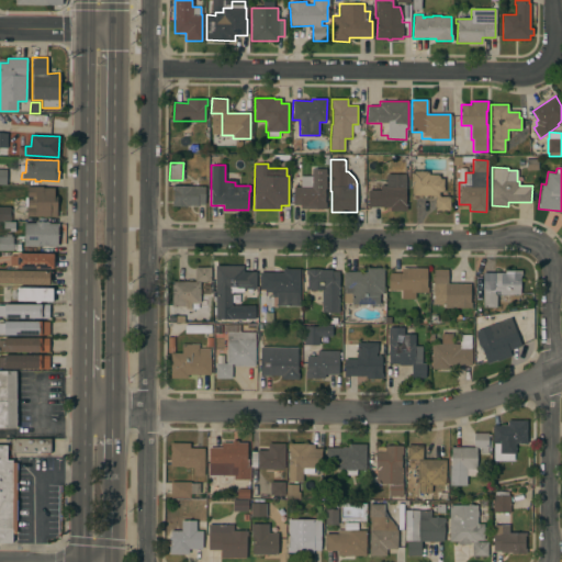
[(326,189),(325,189),(325,202),(326,202),(326,209),(300,209),(300,205),(293,205),(293,186),(301,186),(301,177),(312,177),(312,169),(326,169),(326,189)]
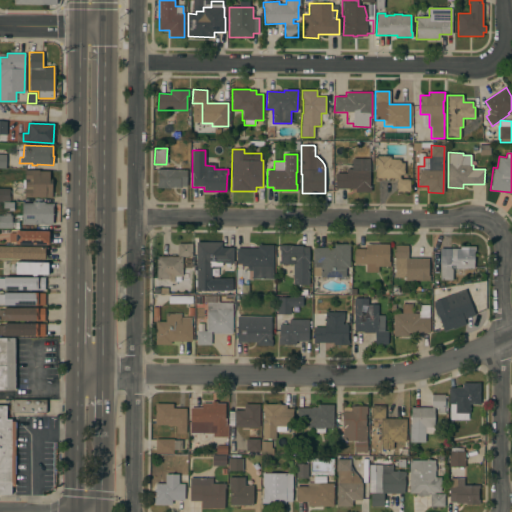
[(390,156),(390,159),(400,159),(400,162),(404,162),(404,175),(400,175),(400,179),(410,179),(410,192),(396,192),(396,179),(375,179),(375,156),(390,156)]
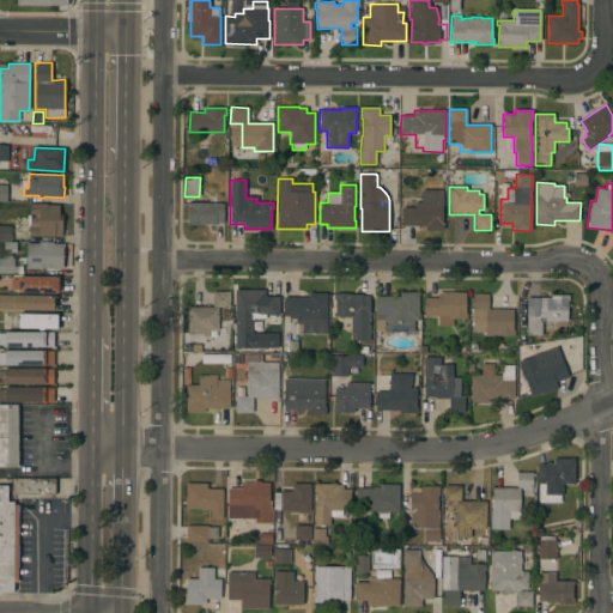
[(442,190),(442,223),(444,223),(443,230),(425,230),(425,226),(401,226),(401,207),(414,207),(414,202),(422,202),(422,190),(442,190)]
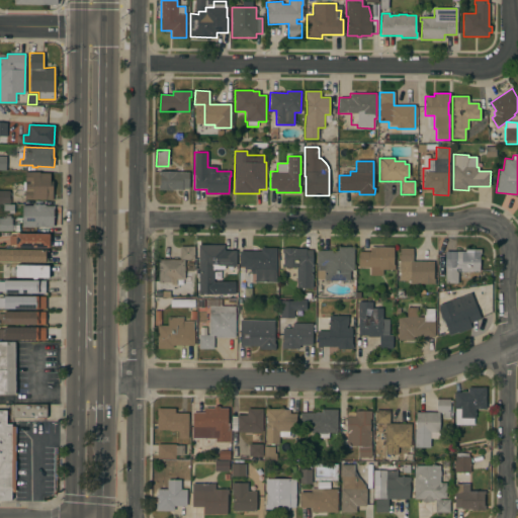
[(176,171),(176,172),(189,172),(188,188),(182,188),(182,190),(172,189),(172,190),(158,190),(158,185),(160,185),(160,174),(159,174),(159,171),(176,171)]
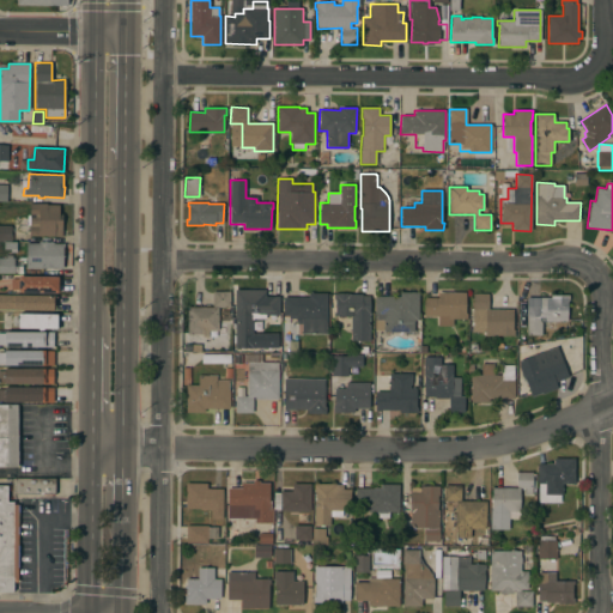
[(47,204),(47,205),(59,205),(59,214),(61,214),(62,236),(29,236),(29,226),(28,226),(26,216),(30,216),(30,204),(47,204)]
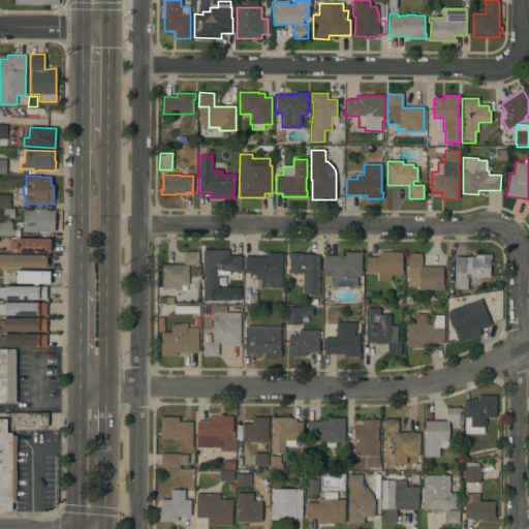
[(9,208),(9,209),(0,208),(0,194),(9,195),(9,197),(10,197),(10,208),(9,208)]
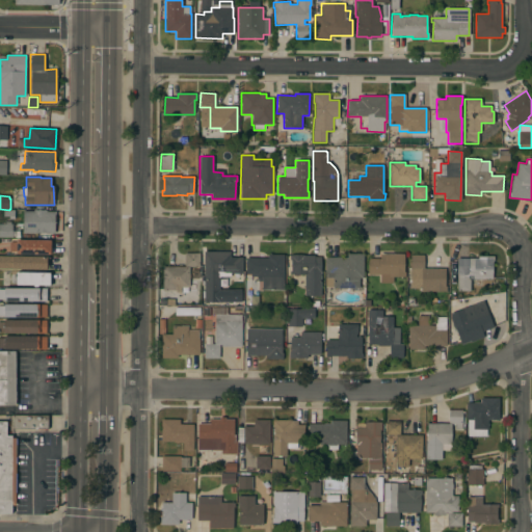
[(33,211),(33,210),(46,210),(46,211),(55,211),(54,234),(22,233),(23,211),(33,211)]
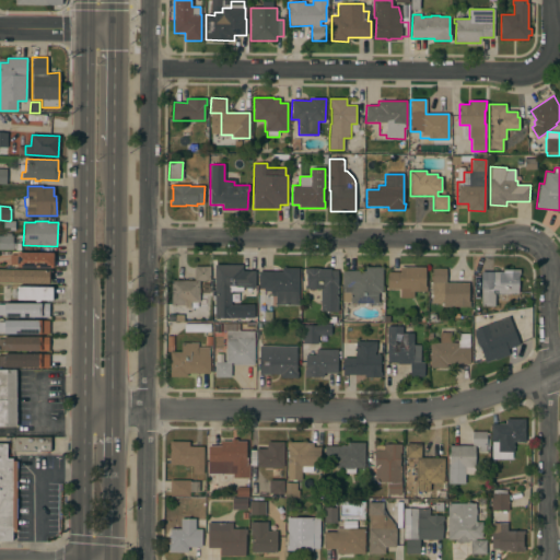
[(0,249),(0,236),(6,236),(6,234),(11,234),(11,236),(13,236),(13,249),(0,249)]
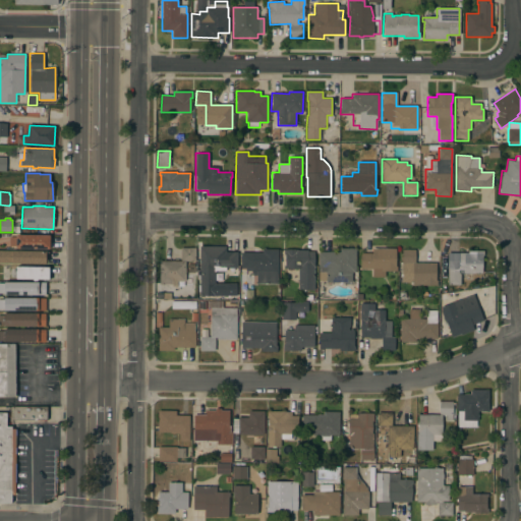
[(44,236),(44,235),(49,235),(49,249),(44,249),(44,248),(16,248),(16,246),(10,246),(10,239),(16,239),(16,235),(44,236)]
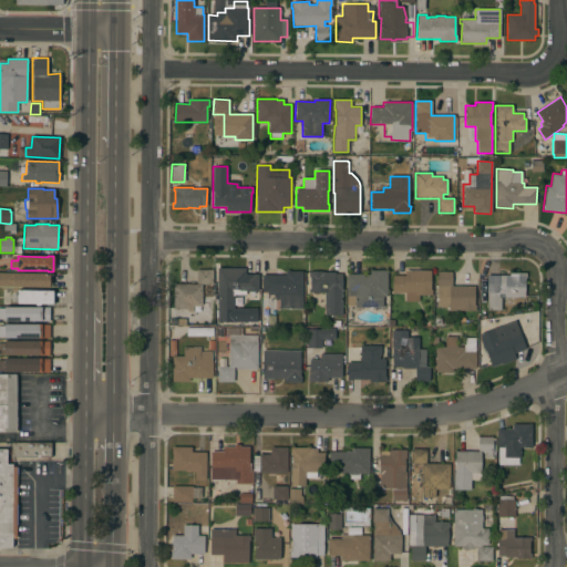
[(246,268),(246,275),(258,275),(258,291),(245,291),(245,296),(234,295),(234,322),(217,321),(217,294),(217,268),(246,268)]
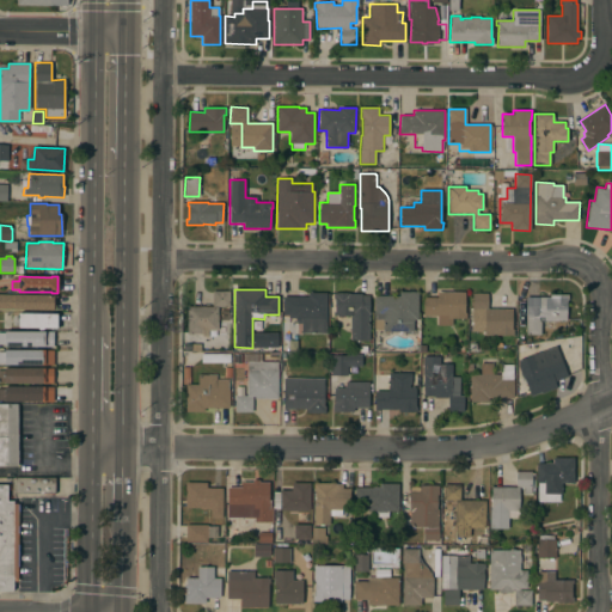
[(230,292),(230,307),(218,307),(218,323),(226,323),(226,335),(216,335),(216,336),(196,336),(196,335),(187,335),(187,306),(212,306),(213,292),(230,292)]
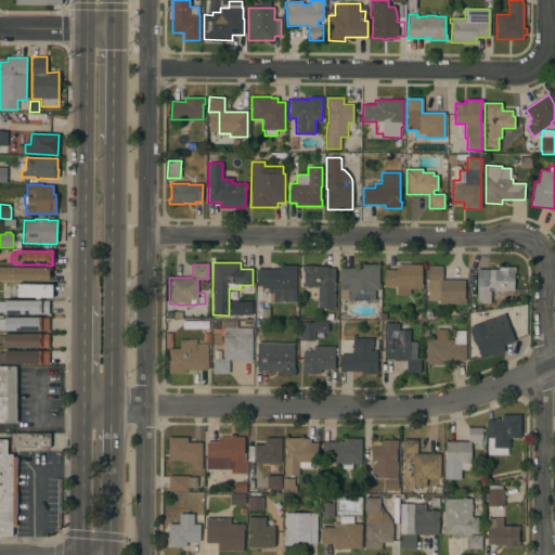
[(378,289),(374,289),(374,300),(347,300),(347,289),(340,289),(340,285),(339,285),(339,268),(362,269),(362,265),(378,266),(378,289)]
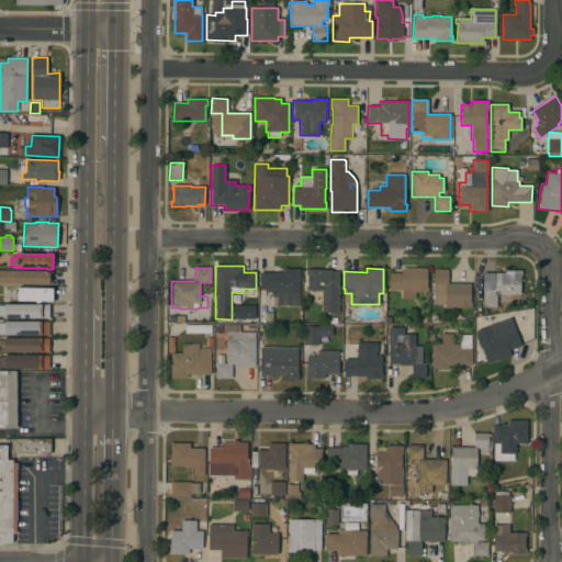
[(427,288),(428,288),(428,292),(415,292),(415,299),(402,299),(402,290),(389,290),(389,273),(402,273),(402,268),(427,268),(427,288)]
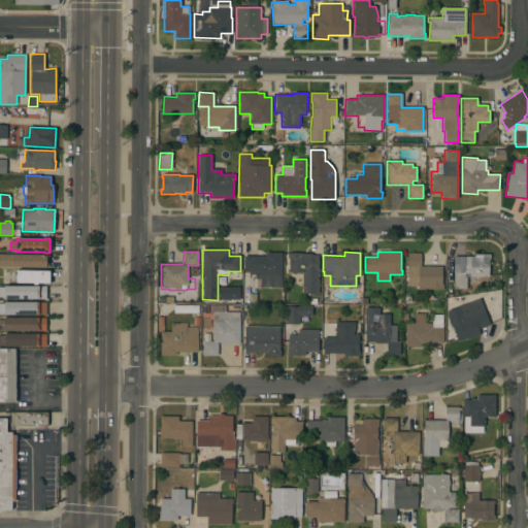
[(265,256),(265,253),(282,253),(282,276),(281,276),(281,287),(260,287),(260,278),(256,278),(256,276),(255,276),(255,274),(249,274),(249,272),(243,272),(243,256),(265,256)]
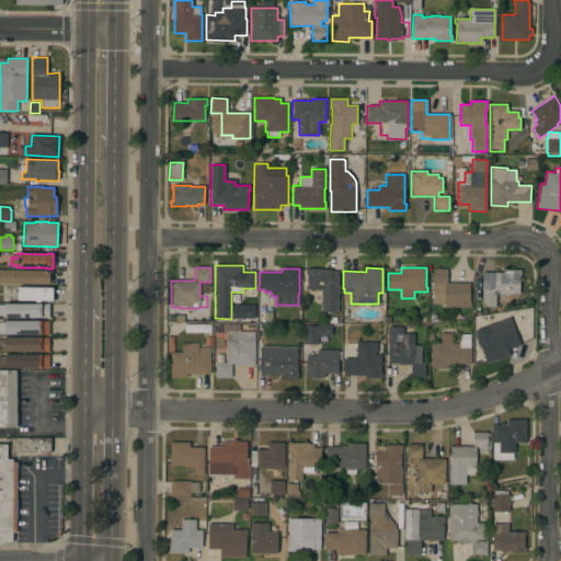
[(320,268),(320,270),(331,270),(331,271),(339,271),(338,312),(321,312),(321,289),(306,288),(306,286),(307,286),(307,274),(306,274),(306,268),(320,268)]
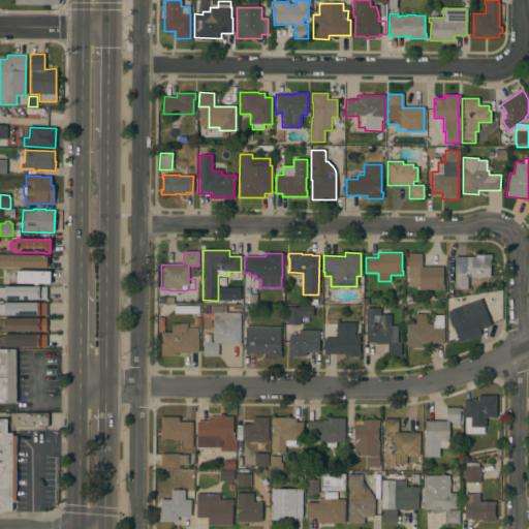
[(422,267),(442,267),(442,284),(443,284),(443,290),(418,289),(418,286),(408,286),(408,253),(422,254),(422,267)]
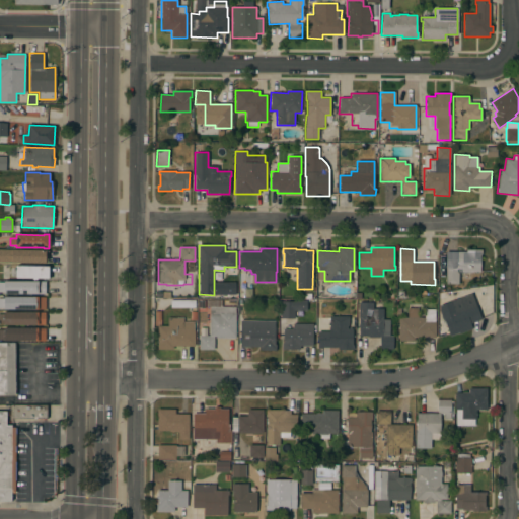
[(0,249),(46,250),(48,250),(47,263),(0,263),(0,249)]
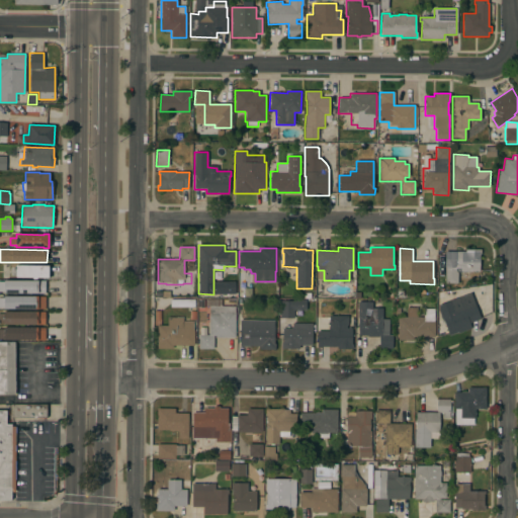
[(464,252),(464,249),(481,250),(481,254),(480,254),(480,272),(457,271),(457,283),(444,283),(444,251),(464,252)]
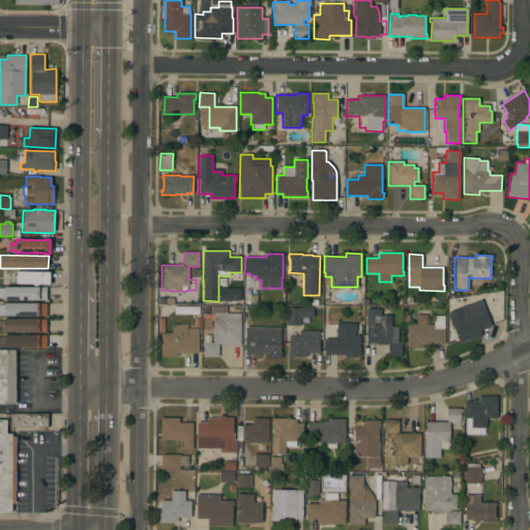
[(49,272),(49,285),(9,284),(9,271),(49,272)]
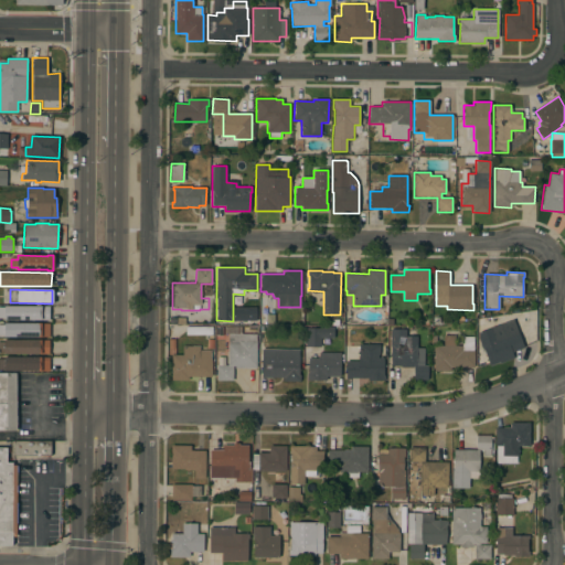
[(3,320),(3,318),(0,318),(0,308),(4,308),(4,306),(49,306),(49,320),(3,320)]
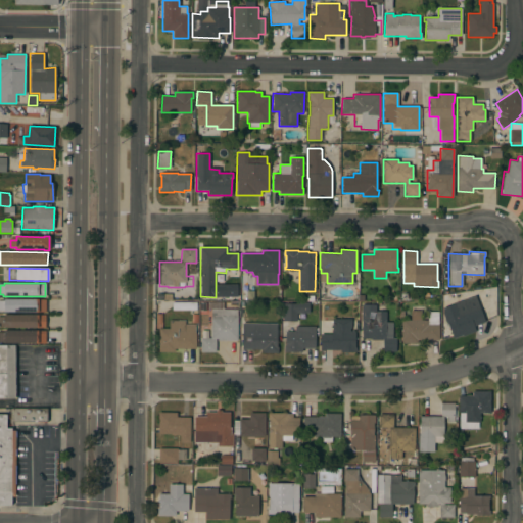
[(475,295),(485,322),(475,325),(476,328),(475,328),(476,331),(462,336),(462,335),(453,338),(446,321),(445,322),(442,314),(442,307),(475,295)]
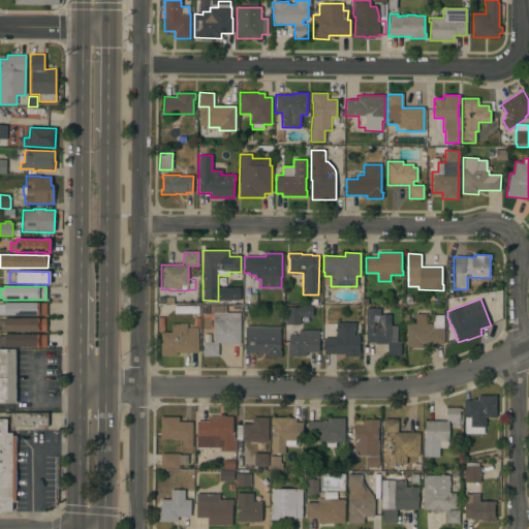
[(3,315),(3,314),(0,314),(0,305),(3,305),(3,303),(47,303),(47,315),(3,315)]
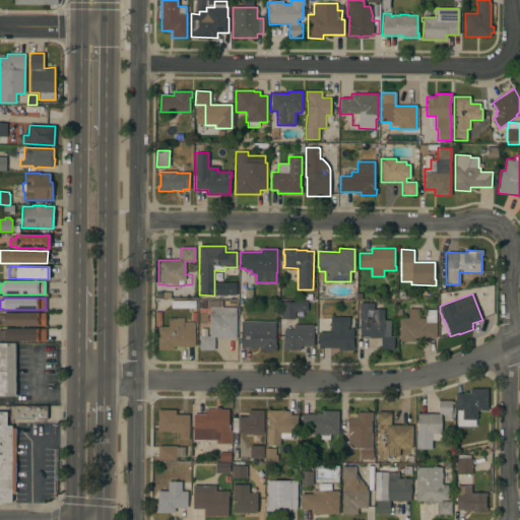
[(222,301),(222,308),(236,308),(236,338),(215,338),(215,337),(214,337),(214,350),(199,350),(199,336),(209,336),(209,308),(206,308),(206,301),(222,301)]
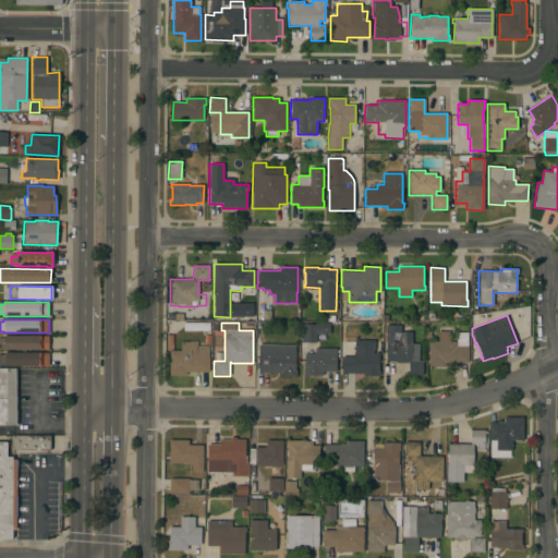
[(302,324),(316,324),(316,323),(329,323),(329,334),(317,334),(316,342),(302,342),(302,324)]
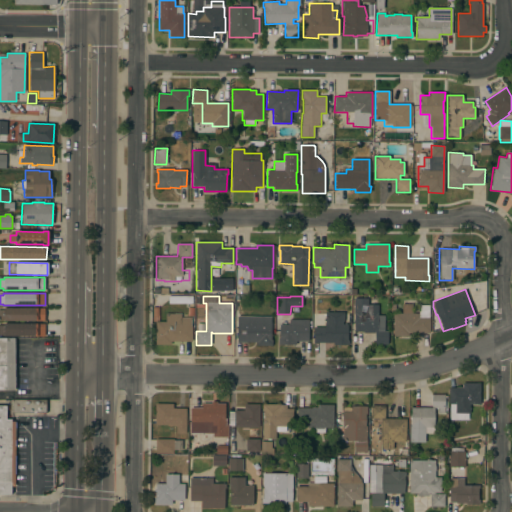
[(354,314),(353,313),(354,298),(368,298),(368,304),(378,304),(378,316),(377,316),(377,331),(387,331),(387,344),(374,344),(374,333),(363,333),(363,331),(354,331),(354,314)]
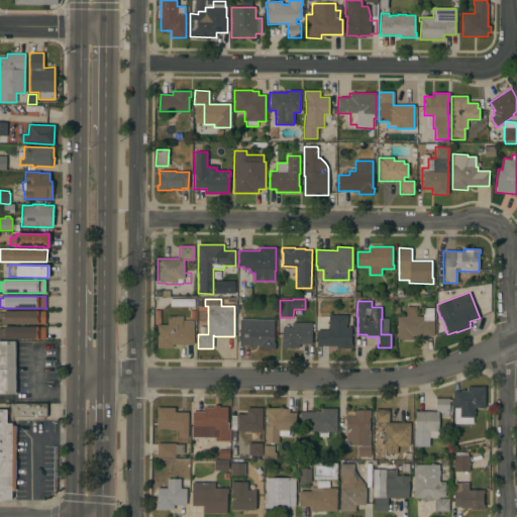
[(415,307),(415,316),(423,316),(422,308),(433,308),(433,320),(433,336),(411,336),(411,339),(397,339),(397,316),(406,316),(406,307),(415,307)]
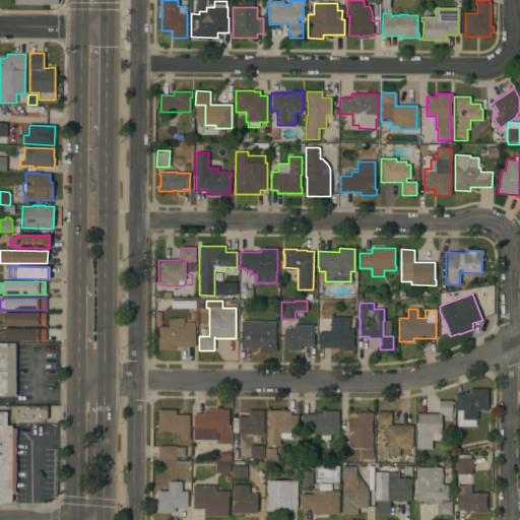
[(160,327),(168,327),(168,318),(184,318),(184,322),(193,323),(193,331),(195,331),(195,347),(173,346),(173,350),(157,349),(157,327),(154,327),(154,312),(161,312),(160,327)]
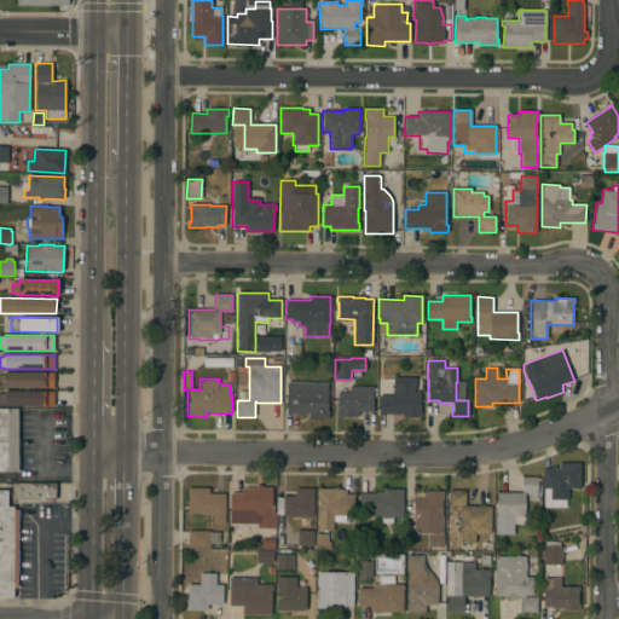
[(4,388),(4,386),(0,386),(0,376),(4,376),(4,372),(53,372),(53,388),(4,388)]
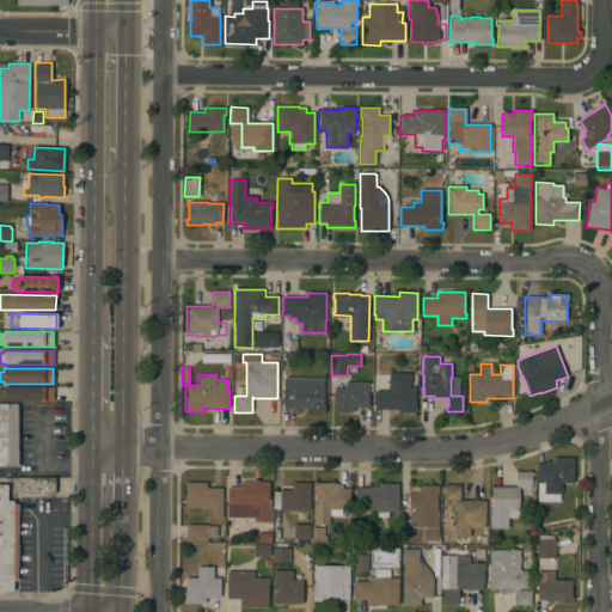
[(375,374),(389,374),(389,372),(411,372),(411,375),(415,375),(415,407),(417,407),(417,412),(414,412),(414,414),(402,414),(402,412),(398,412),(398,410),(374,409),(375,374)]
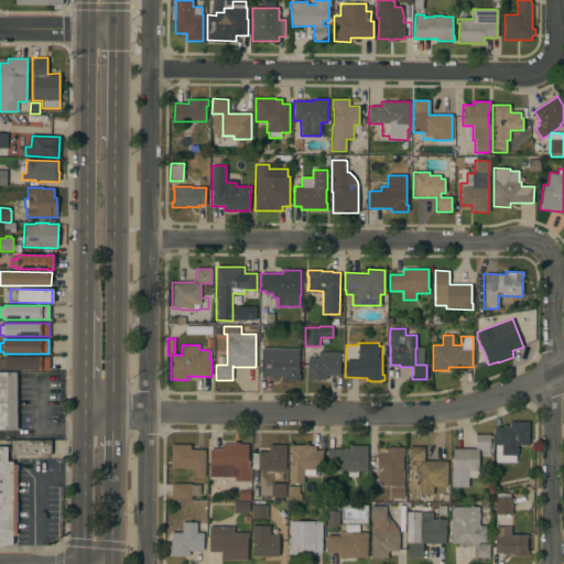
[(299,349),(299,373),(300,373),(300,381),(282,381),(283,377),(260,377),(261,348),(299,349)]
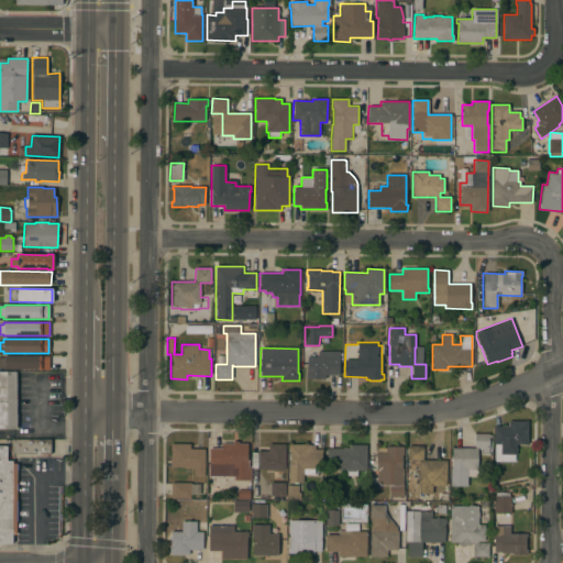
[(318,357),(318,351),(339,351),(339,375),(326,375),(324,379),(306,378),(306,372),(307,372),(307,356),(318,357)]
